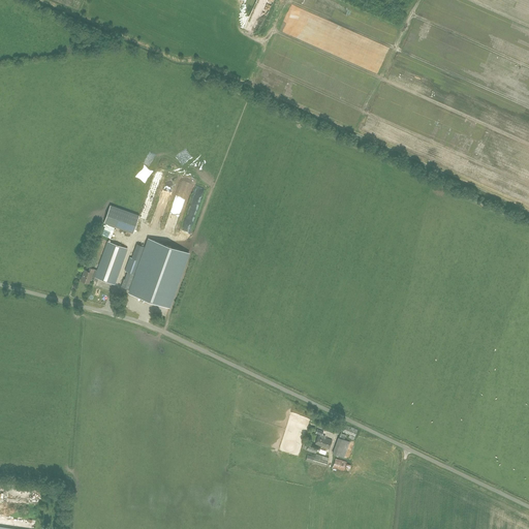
[(182,208),(186,193),(178,191),(174,206),(177,206),(176,209),(179,210),(180,207),(182,208)]
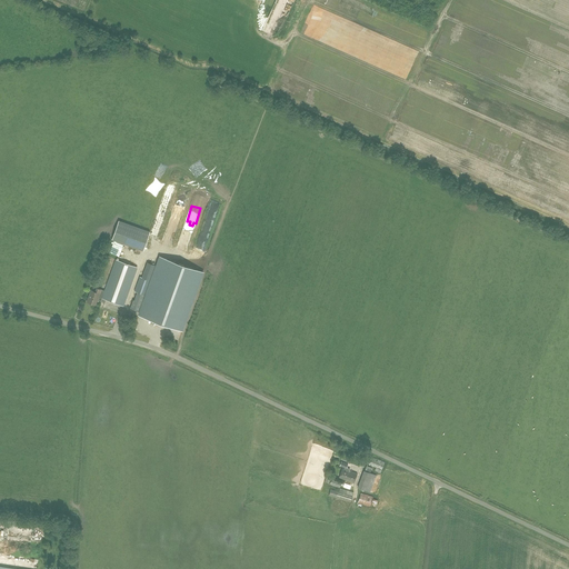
[(116,226),(112,237),(142,247),(148,230),(137,227),(136,233),(116,226)]
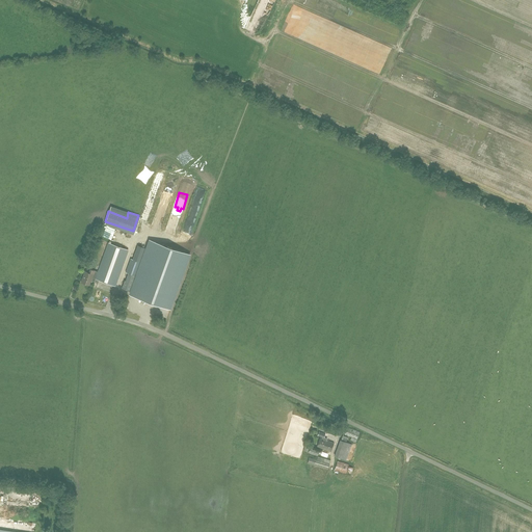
[(165,307),(185,253),(155,242),(135,296),(165,307)]
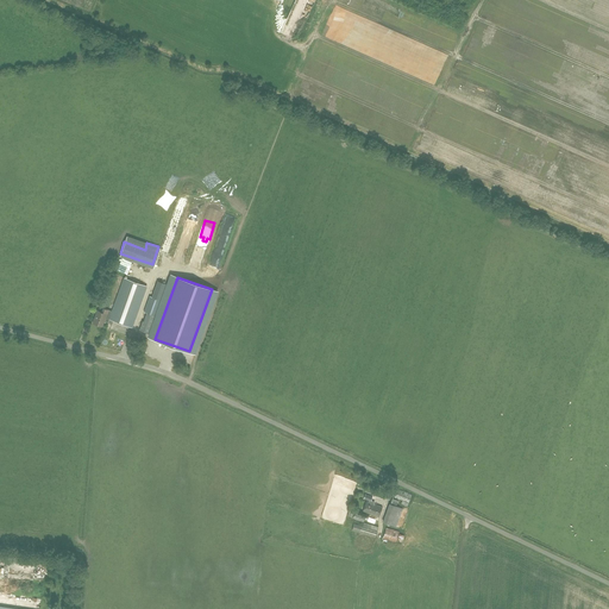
[(132,327),(146,286),(124,278),(112,311),(104,308),(102,312),(96,311),(93,322),(102,326),(105,318),(132,327)]
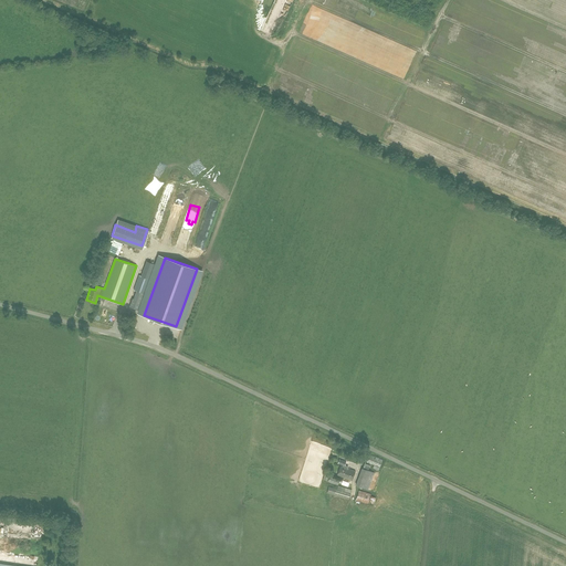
[(139,310),(156,264),(146,261),(140,276),(138,275),(134,290),(136,290),(134,299),(133,299),(129,306),(139,310)]
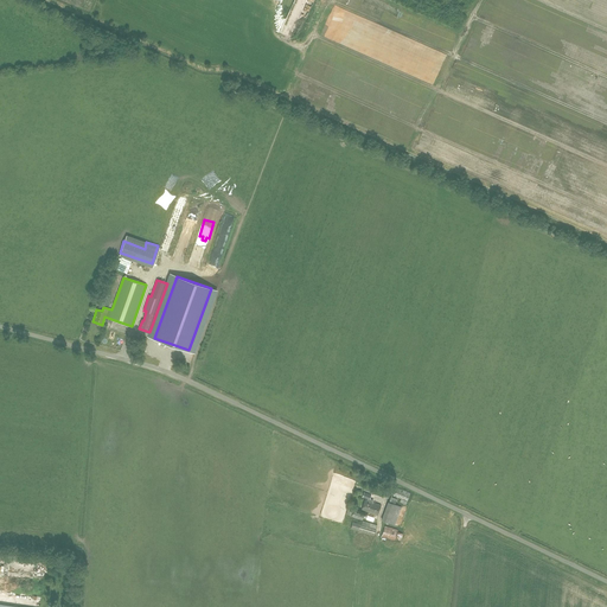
[(407,500),(410,493),(396,487),(393,494),(401,498),(400,502),(406,504),(407,500)]
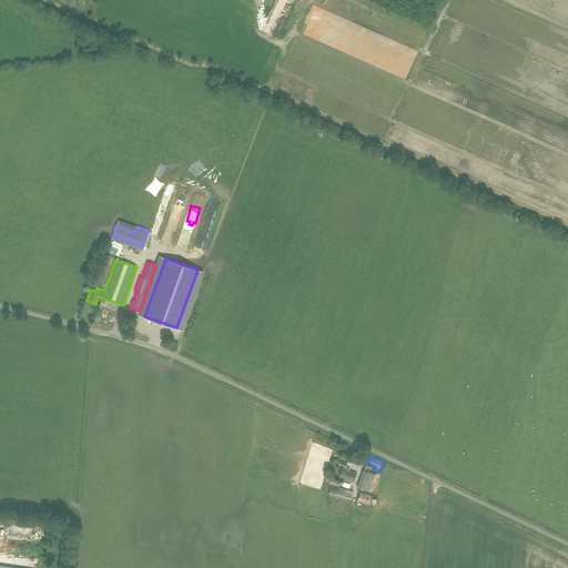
[(350,468),(346,467),(347,463),(341,460),(340,465),(344,467),(344,468),(342,467),(338,476),(353,483),(357,473),(348,469),(350,468)]
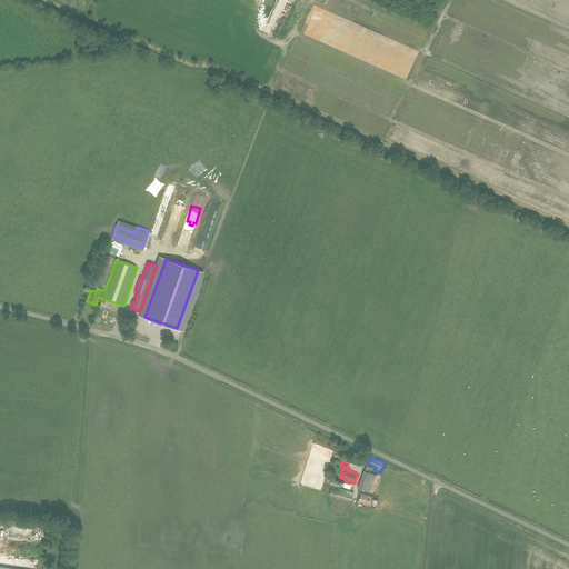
[(370,472),(371,468),(367,466),(365,470),(363,470),(359,483),(360,483),(358,488),(370,492),(376,475),(370,472)]
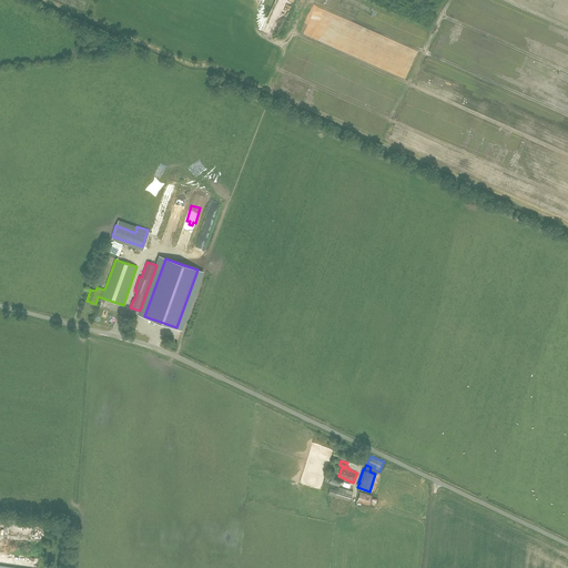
[(340,487),(341,482),(331,477),(328,484),(340,487)]
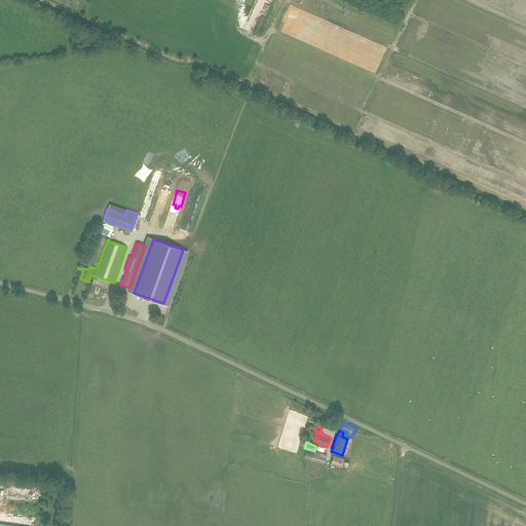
[(327,455),(313,451),(313,454),(305,452),(303,458),(324,464),(327,455)]
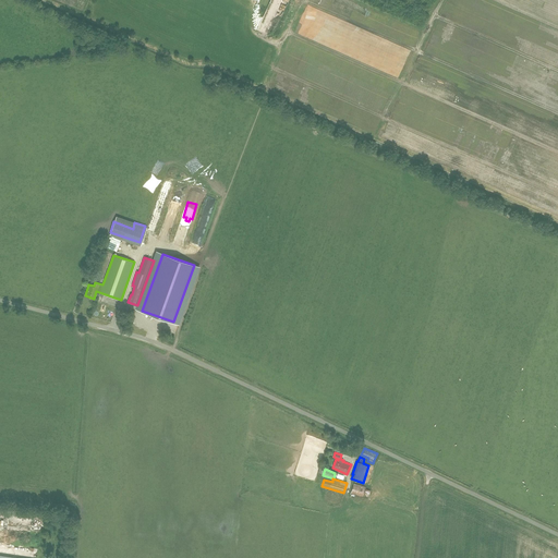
[(363,497),(366,486),(353,483),(351,493),(350,496),(354,498),(355,495),(363,497)]
